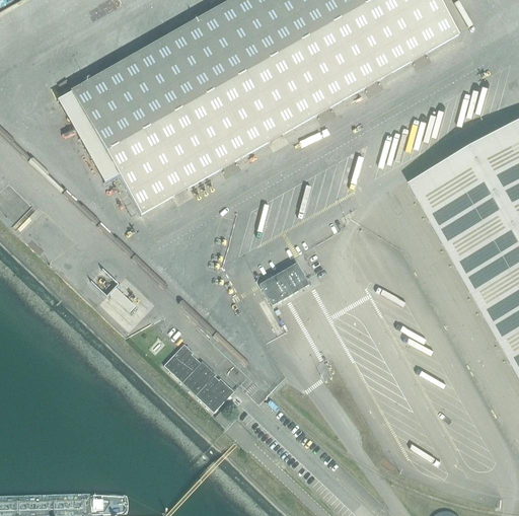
[(228,0),(70,89),(140,213),(458,33),(439,0),(228,0)]
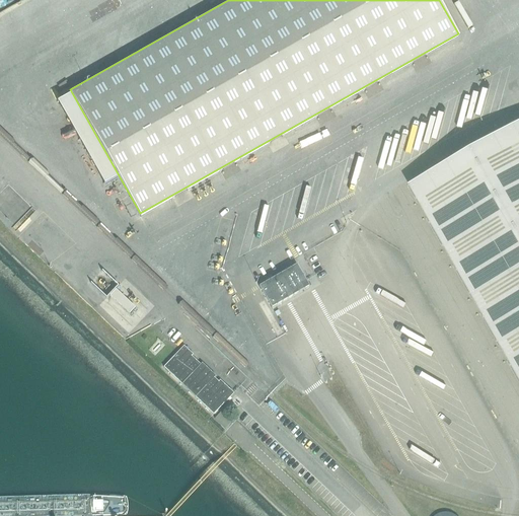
[(518,121),(410,183),(518,377),(518,121)]
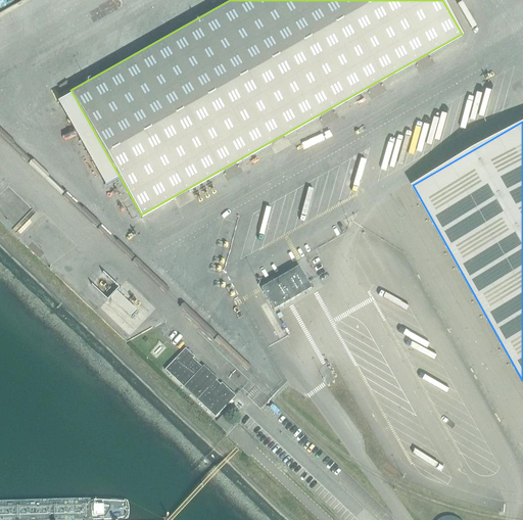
[(308,280),(306,278),(305,275),(298,264),(266,282),(260,286),(262,288),(264,290),(273,308),(281,302),(284,301),(312,285),(308,280)]
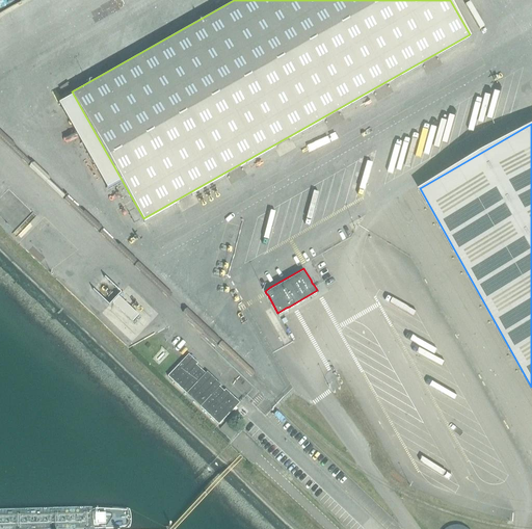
[(118,287),(112,294),(134,313),(140,306),(118,287)]
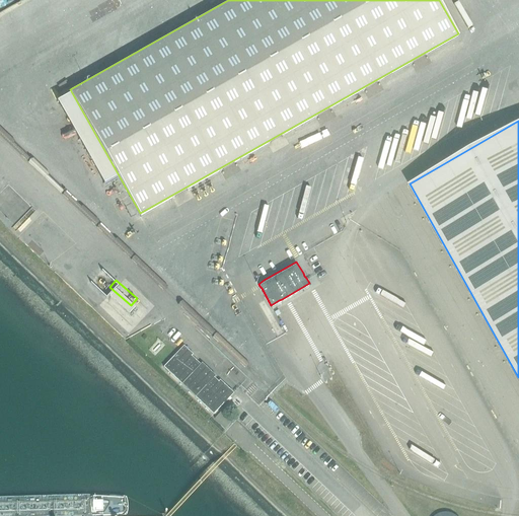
[(183,343),(177,349),(163,364),(213,412),(233,390),(220,377),(218,379),(214,374),(215,373),(202,360),(200,362),(192,353),(193,352),(183,343)]
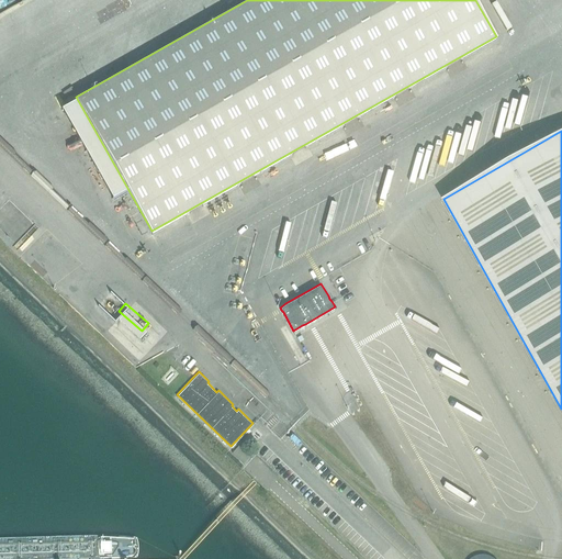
[(239,443),(232,450),(244,461),(251,453),(239,443)]
